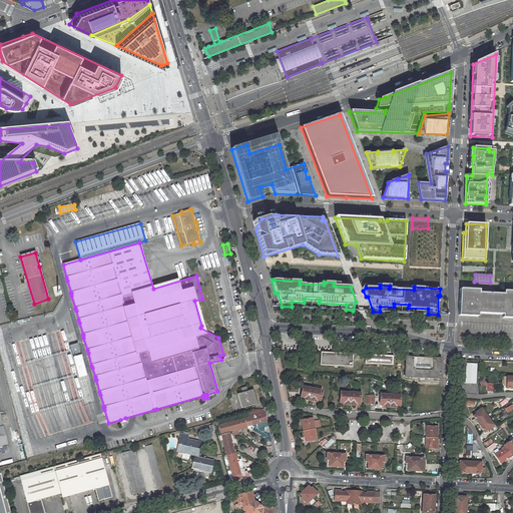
[(512,295),(480,294),(480,290),(461,289),(459,316),(481,317),(481,314),(503,315),(503,318),(512,318),(512,295)]
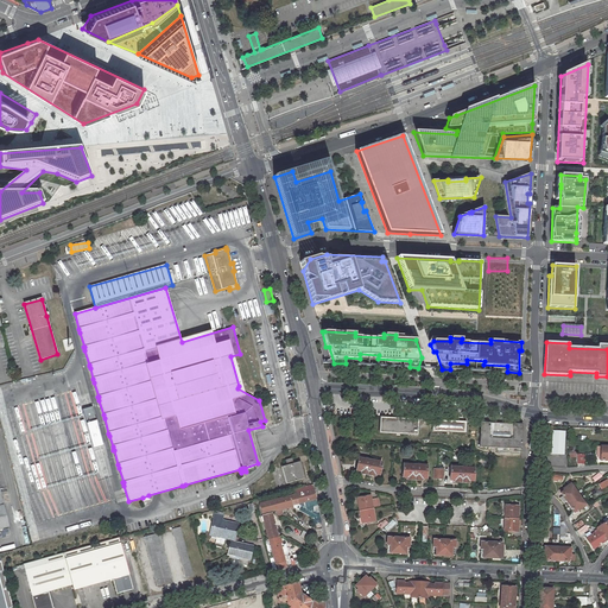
[(380,434),(418,435),(418,419),(381,417),(380,434)]
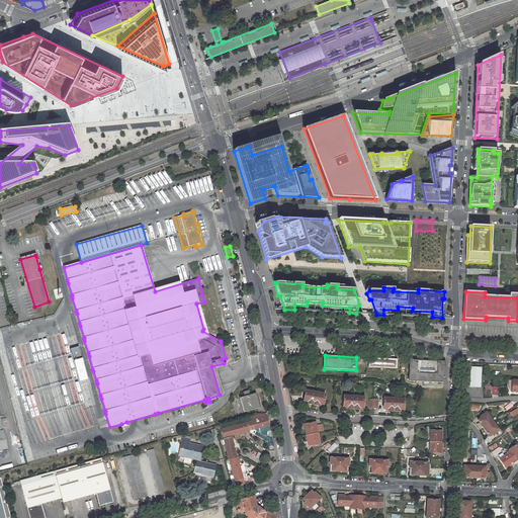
[(369,357),(368,367),(397,368),(398,359),(369,357)]
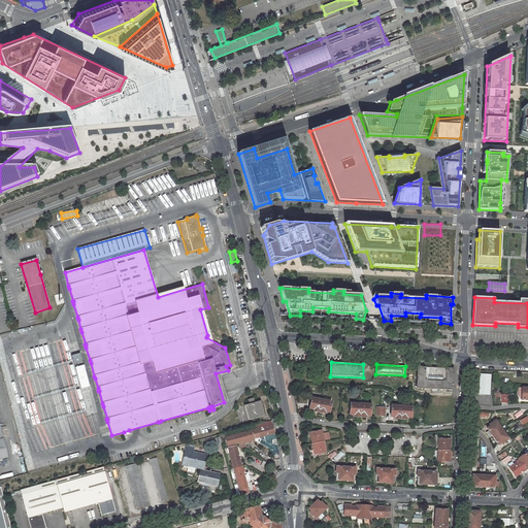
[(429,367),(418,366),(417,388),(453,390),(454,368),(442,368),(442,372),(429,372),(429,367)]
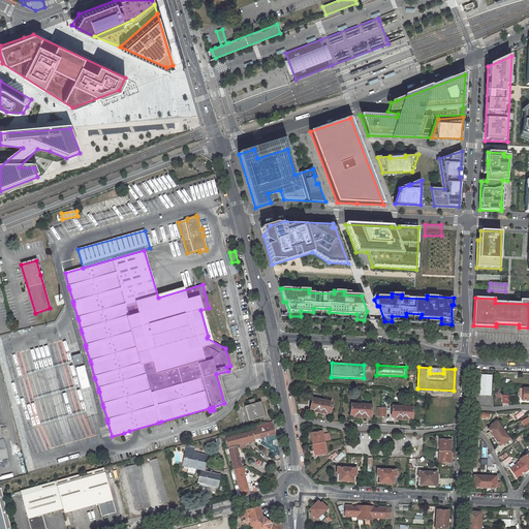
[(491,376),(481,376),(480,396),(490,396),(491,376)]
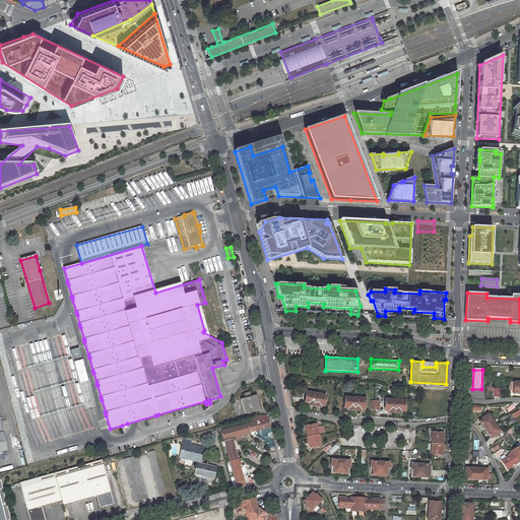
[(307,392),(306,402),(310,403),(309,405),(314,406),(316,394),(307,392)]
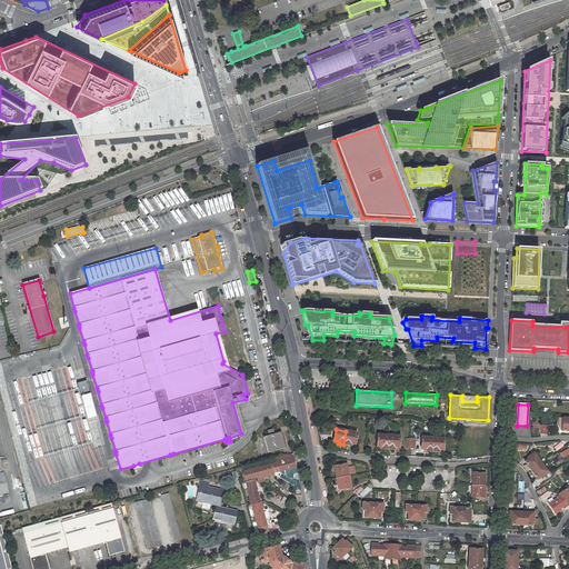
[(357,432),(346,431),(343,445),(350,446),(351,443),(356,445),(357,432)]
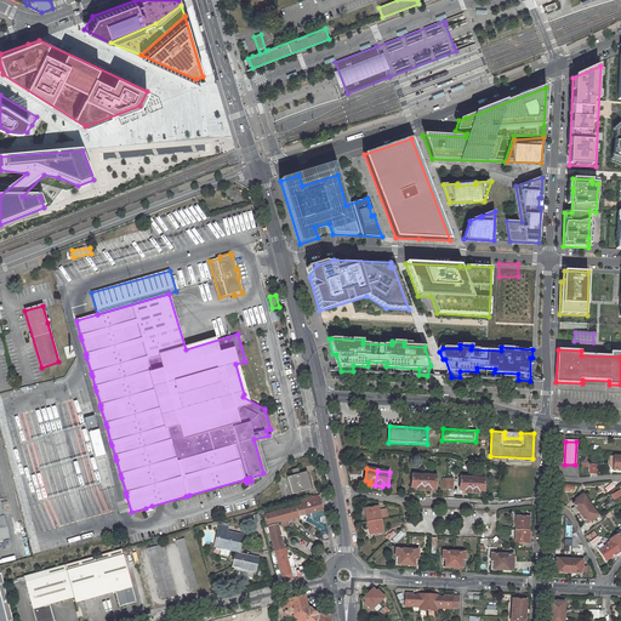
[(425,476),(412,474),(412,488),(417,488),(417,490),(423,490),(425,476)]
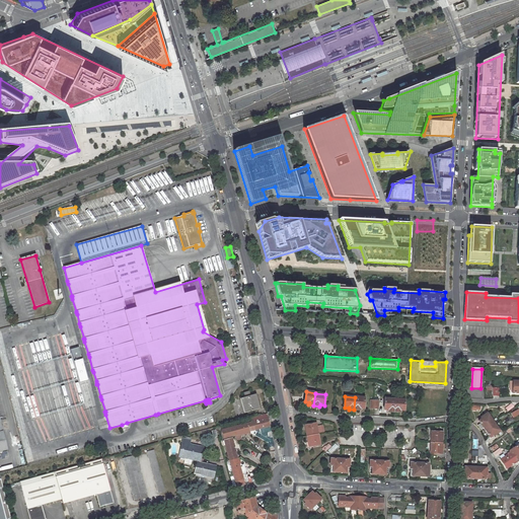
[(365,397),(355,397),(354,410),(360,411),(360,409),(364,409),(365,397)]
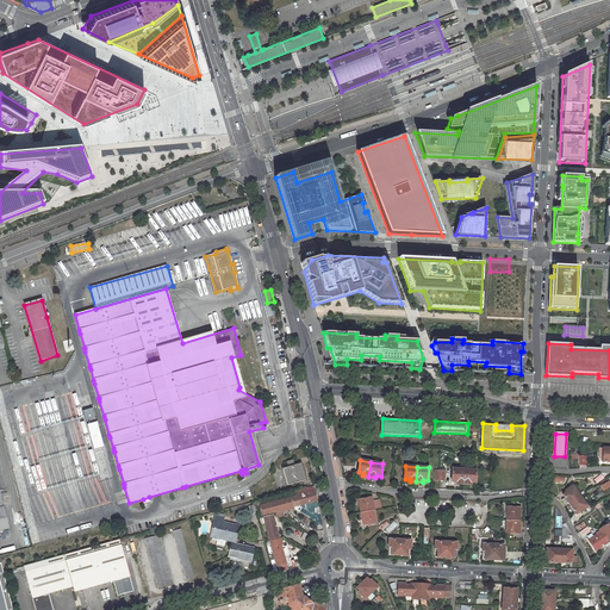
[(453,470),(452,481),(456,481),(456,484),(464,485),(464,470),(453,470)]
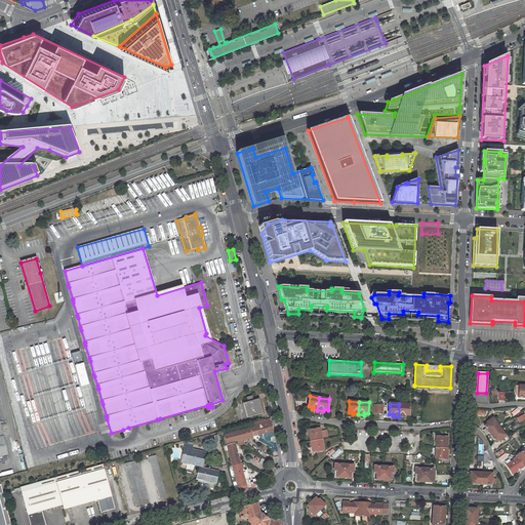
[(404,415),(409,415),(409,405),(399,404),(399,417),(404,417),(404,415)]
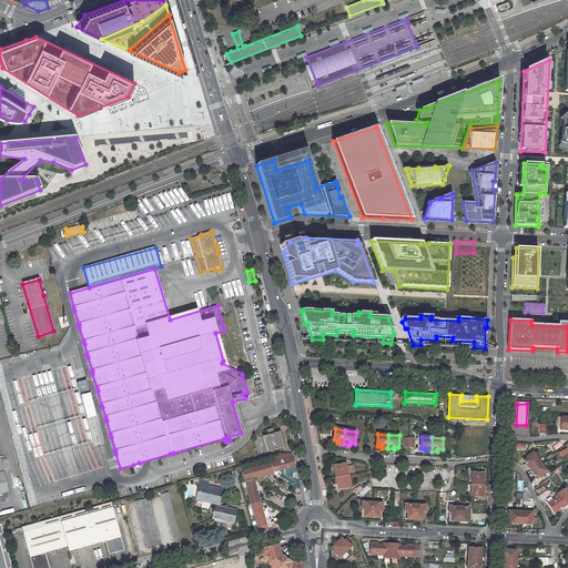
[(549,476),(540,463),(531,449),(530,450),(531,454),(527,457),(527,458),(524,460),(536,478),(539,476),(540,478),(546,474),(548,477),(549,476)]
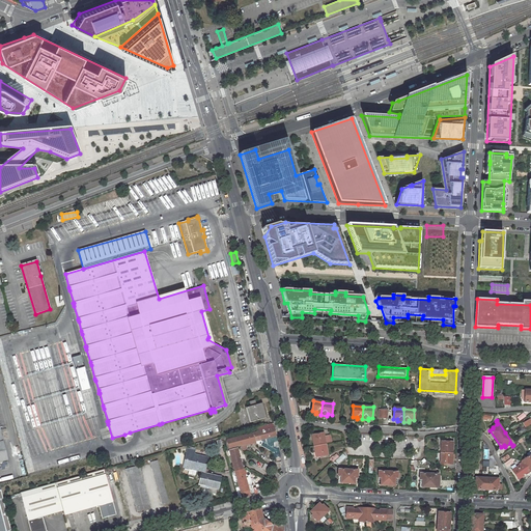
[(252,428),(253,432),(255,441),(266,439),(277,436),(275,427),(274,427),(273,423),(262,426),(263,430),(255,432),(253,428),(252,428)]
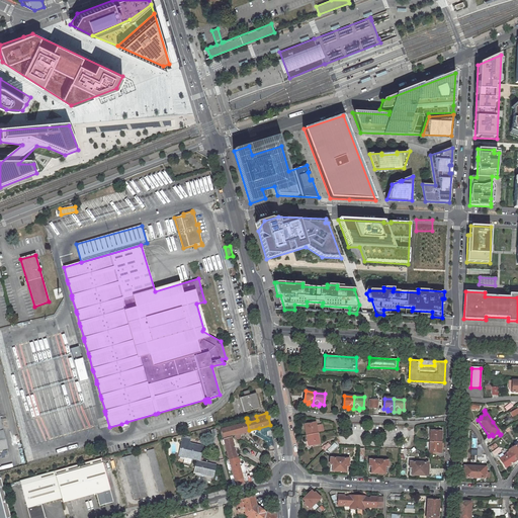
[(247,422),(222,429),(224,437),(235,434),(240,433),(244,432),(244,433),(250,432),(249,430),(247,422)]
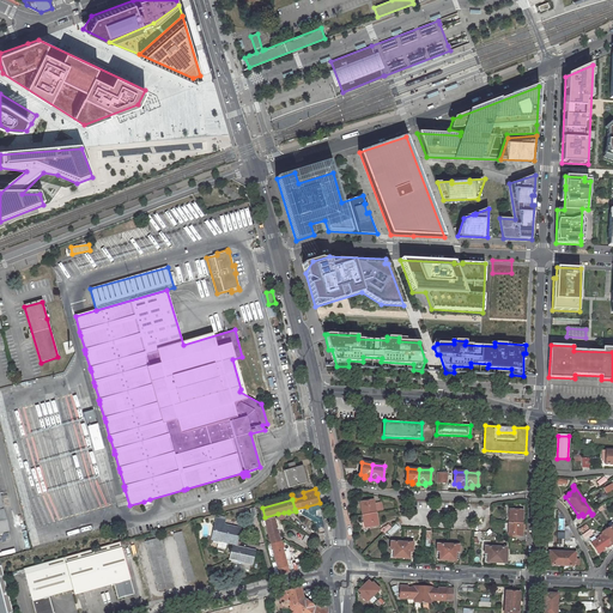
[(363,515),(376,513),(383,511),(384,511),(384,510),(382,503),(375,504),(374,499),(365,502),(366,507),(362,508),(363,515)]
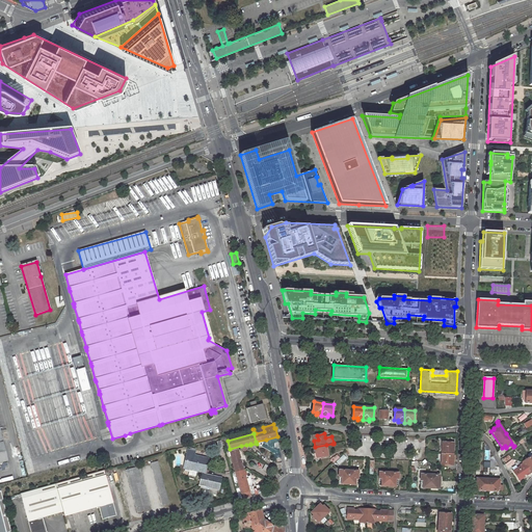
[(450,448),(450,443),(442,443),(442,453),(453,454),(453,448),(450,448)]
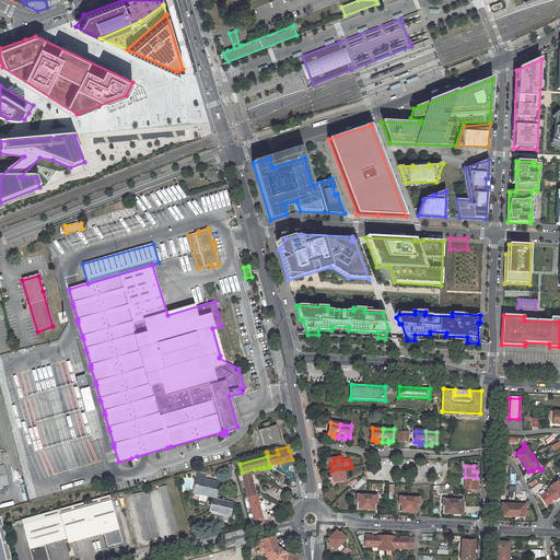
[(333,476),(337,476),(338,480),(346,479),(343,468),(331,470),(333,476)]
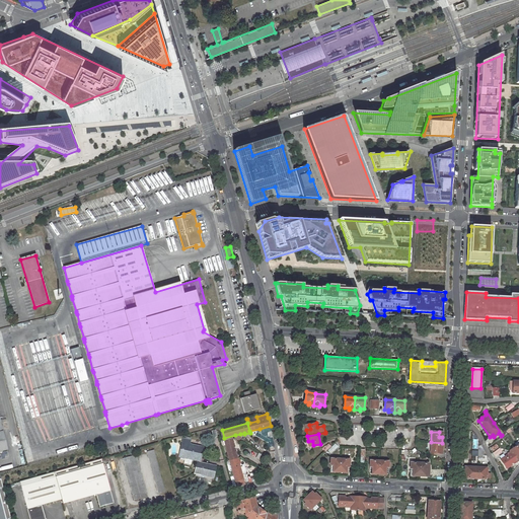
[(226,460),(226,461),(230,460),(238,458),(232,438),(224,440),(229,459),(226,460)]
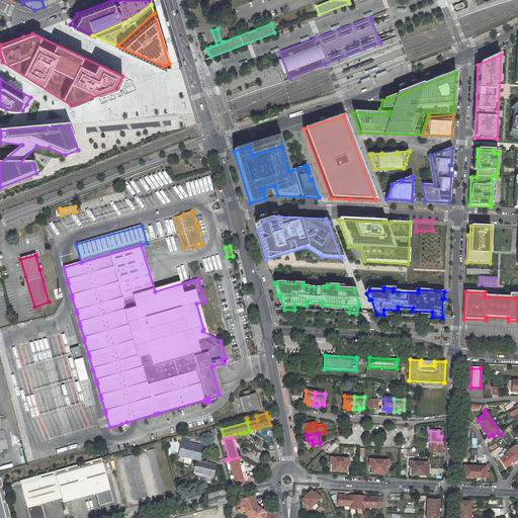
[(517,459),(517,440),(513,443),(515,445),(509,450),(510,452),(500,459),(506,467),(510,464),(510,463),(512,461),(513,463),(517,459)]
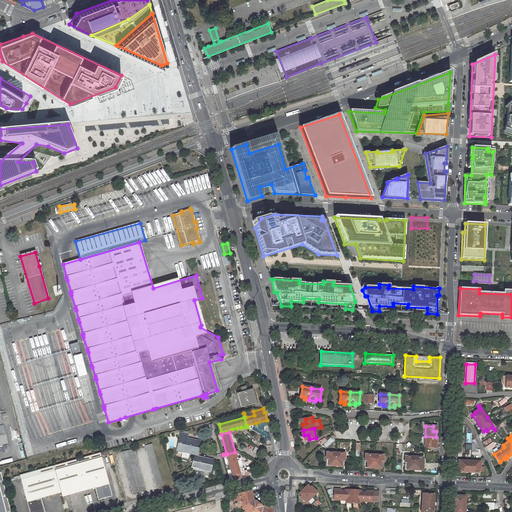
[(436,437),(425,436),(424,447),(432,447),(432,442),(436,442),(436,437)]
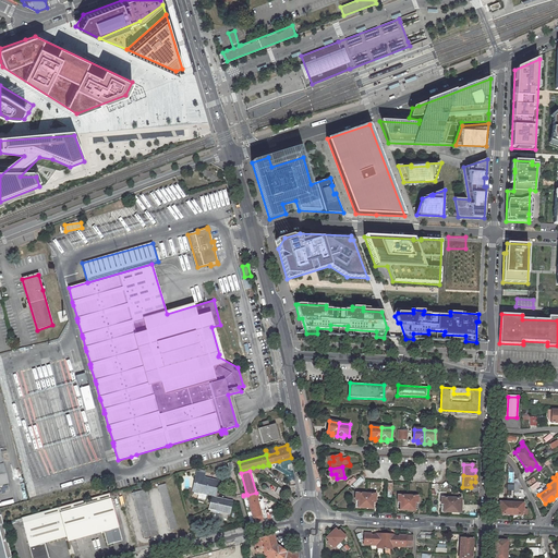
[(197,477),(194,492),(206,495),(214,496),(215,493),(217,480),(211,478),(211,480),(197,477)]
